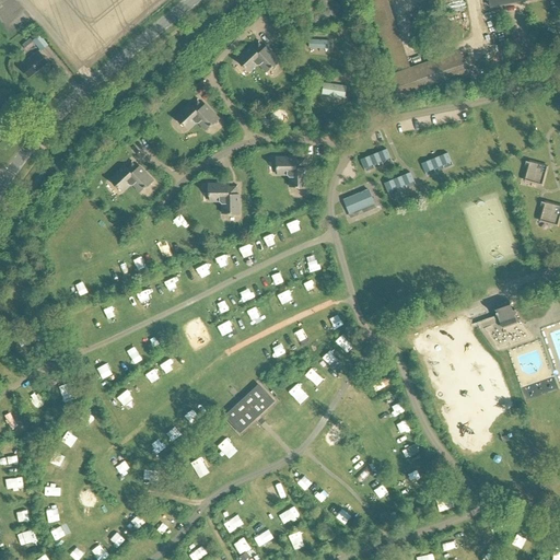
[(48,45),(41,35),(33,41),(41,50),(48,45)]
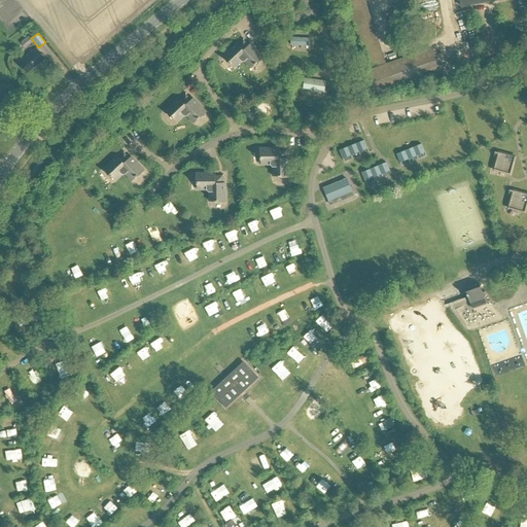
[(22,43),(26,48),(33,42),(29,37),(22,43)]
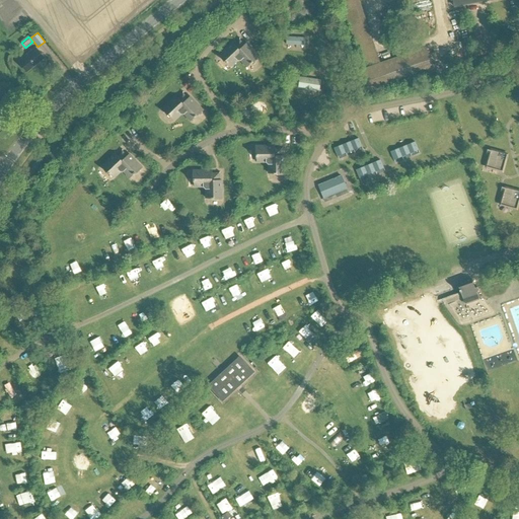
[(305,46),(305,38),(287,36),(286,45),(305,46)]
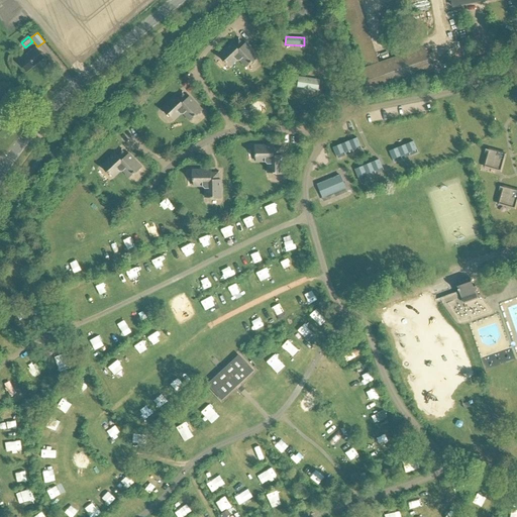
[(242,56),(238,60),(246,68),(249,64),(250,65),(259,57),(246,43),(244,45),(239,40),(233,45),(242,56)]
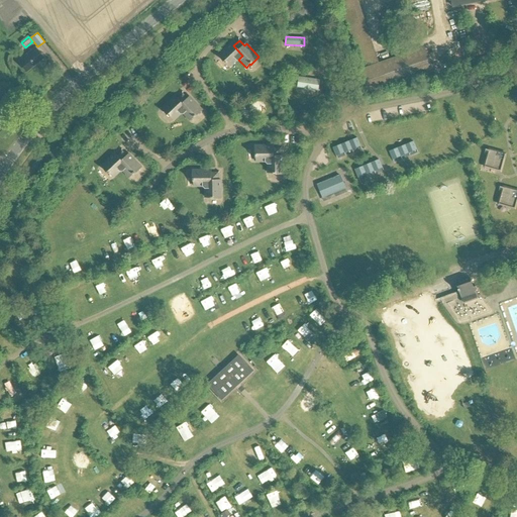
[(230,67),(238,60),(242,56),(233,45),(231,43),(218,56),(226,64),(227,63),(230,67)]
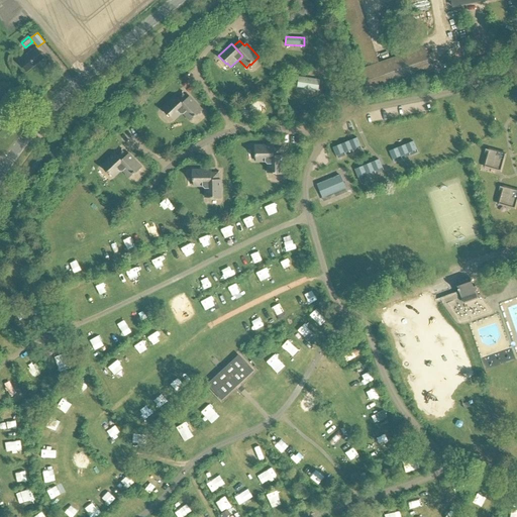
[(18,61),(27,72),(44,58),(35,47),(18,61)]
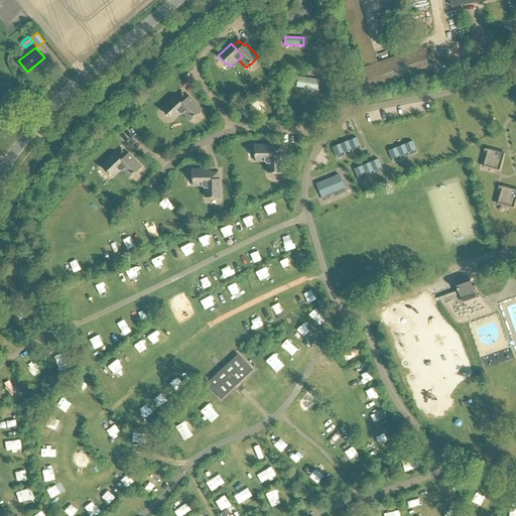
[(358,69),(367,94),(432,73),(424,47),(358,69)]
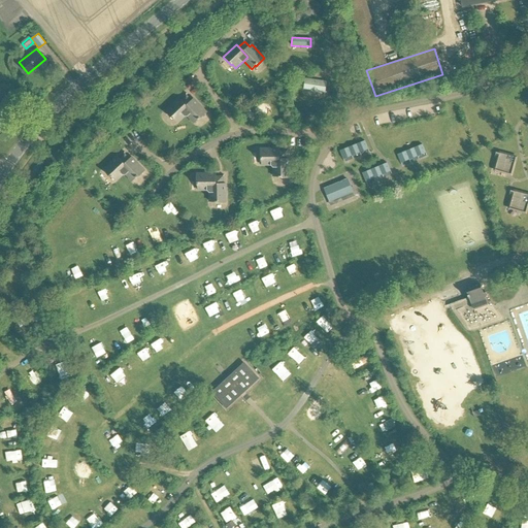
[(325,93),(327,81),(305,78),(303,90),(310,91),(309,92),(319,94),(319,92),(325,93)]
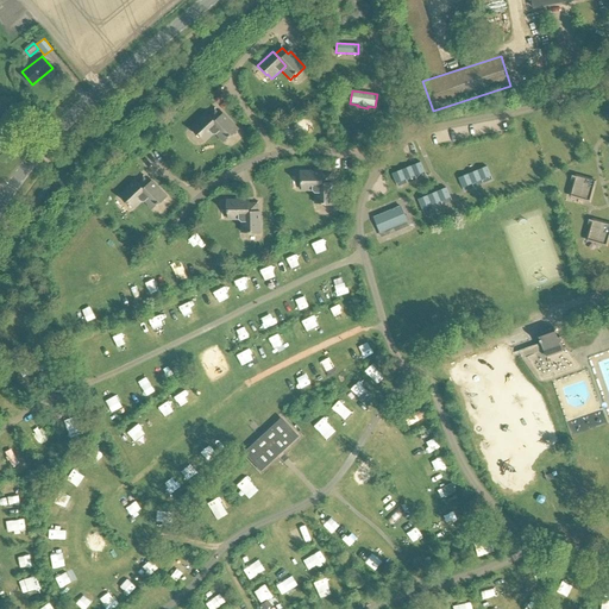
[(214,133),(224,142),(228,138),(228,139),(238,130),(224,114),(221,117),(215,111),(208,117),(220,127),(214,133)]
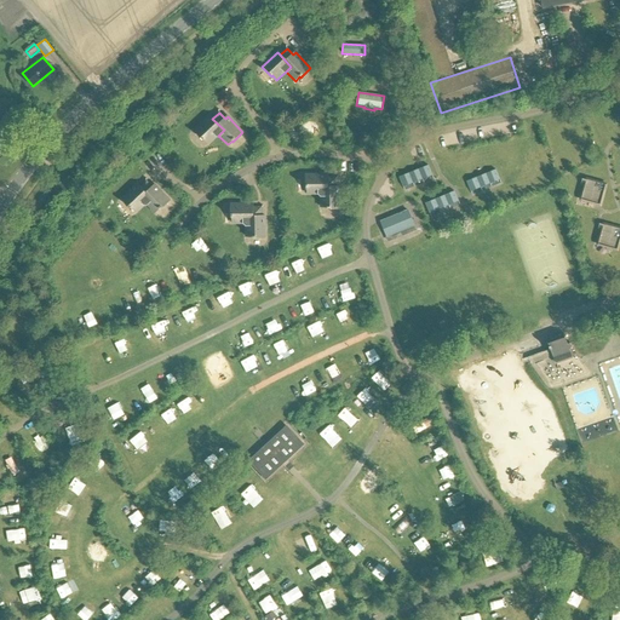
[(208,144),(218,136),(224,130),(212,119),(210,116),(194,131),(204,141),(205,139),(208,144)]
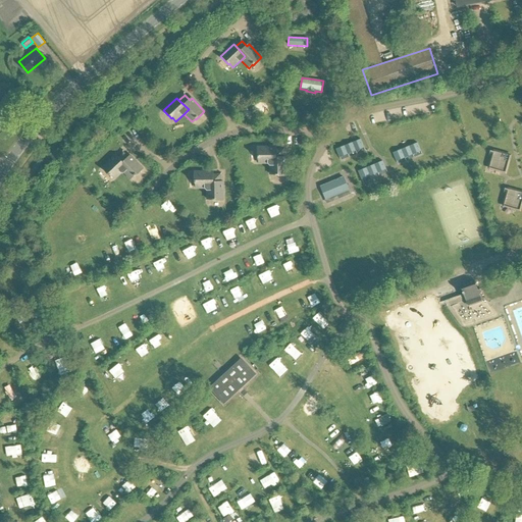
[(340,157),(364,148),(360,139),(335,149),(340,157)]
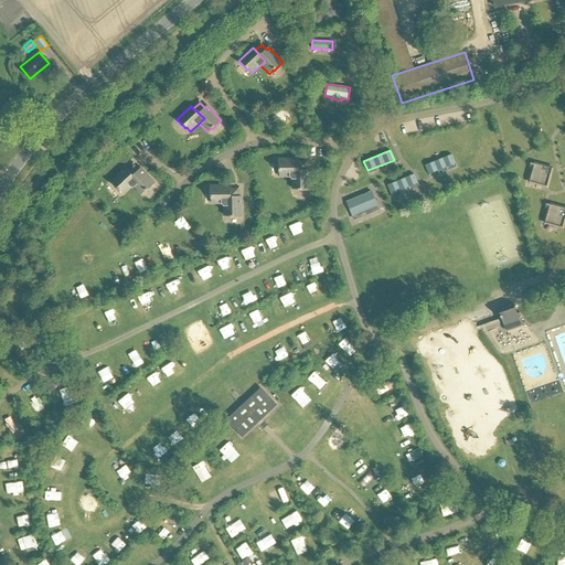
[(456,163),(451,155),(425,166),(429,174),(456,163)]
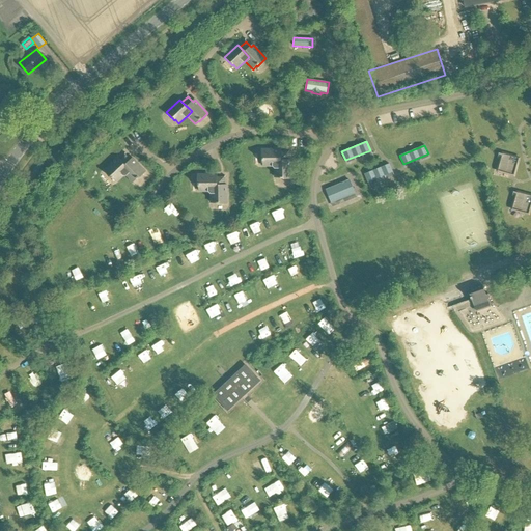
[(263,167),(275,166),(281,166),(281,152),(281,149),(262,149),(262,161),(263,161),(263,167)]
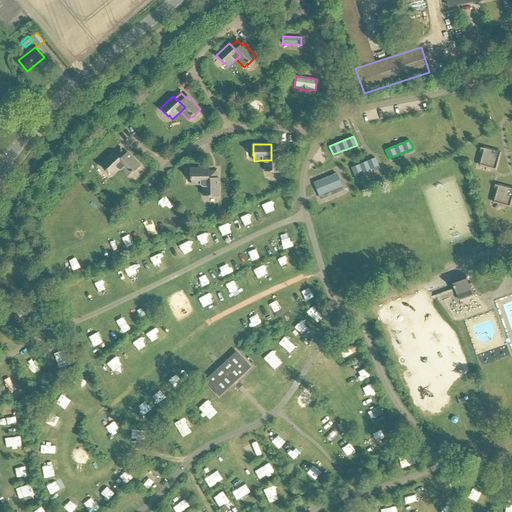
[(497,171),(502,151),(483,146),(478,166),(497,171)]
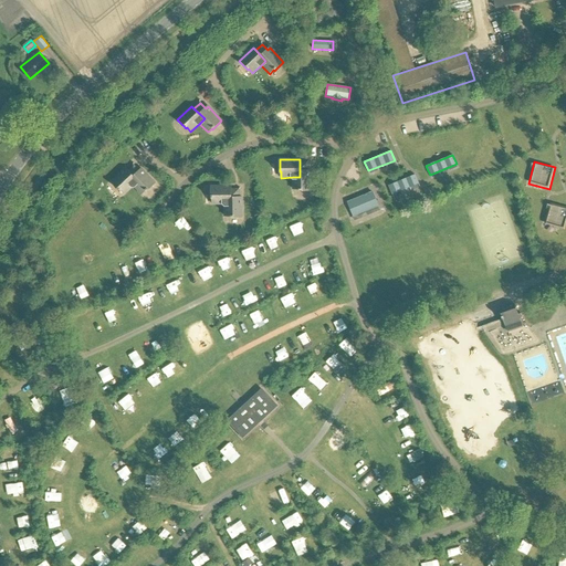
[(293,177),(293,189),(299,189),(299,190),(311,190),(311,170),(307,170),(307,163),(300,163),(300,177),(293,177)]
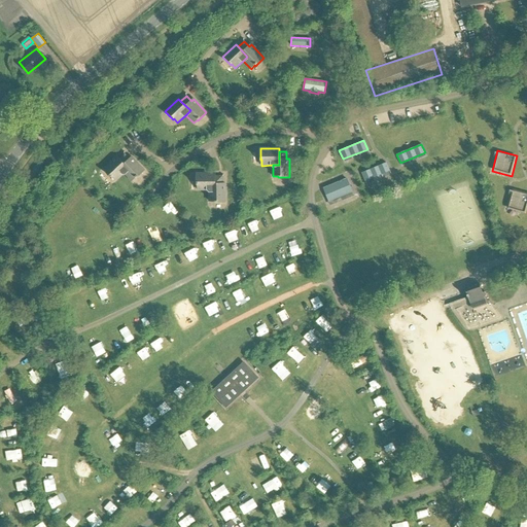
[(129,169),(124,173),(132,181),(136,177),(136,178),(144,171),(132,157),(130,160),(125,154),(118,159),(129,169)]
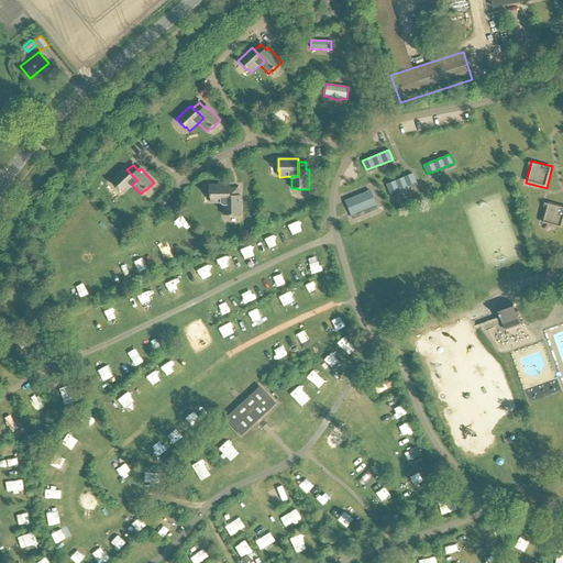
[(123,194),(132,185),(138,180),(127,169),(124,167),(110,181),(119,189),(120,189),(123,194)]
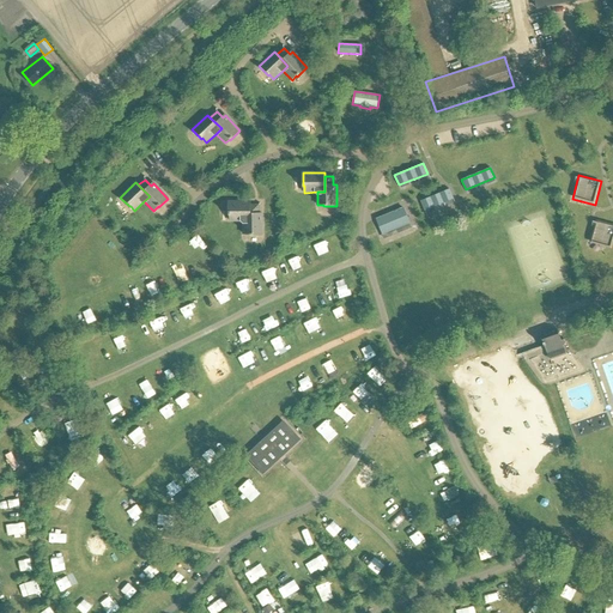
[(454,199),(449,189),(420,201),(425,211),(454,199)]
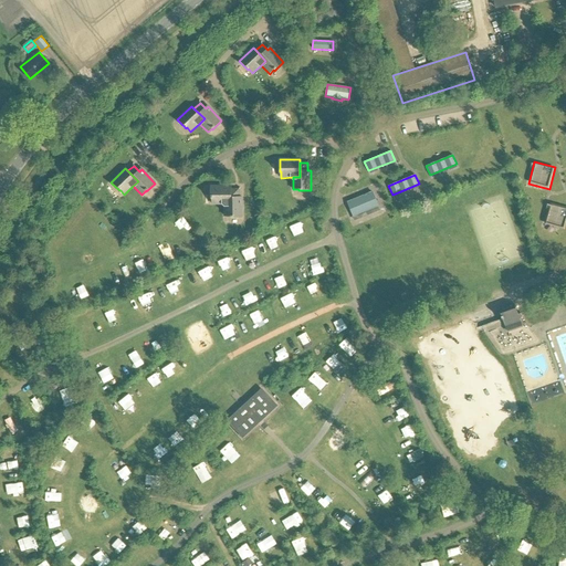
[(212,205),(224,205),(231,205),(231,190),(231,187),(211,187),(211,198),(212,198),(212,205)]
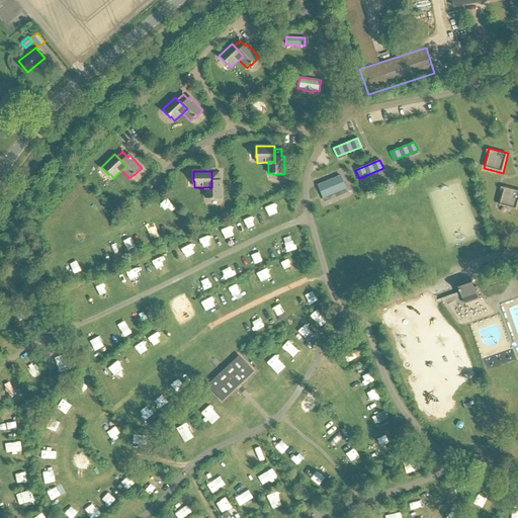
[(211,187),(205,187),(205,198),(210,198),(210,199),(222,199),(222,181),(219,181),(219,173),(211,174),(211,187)]
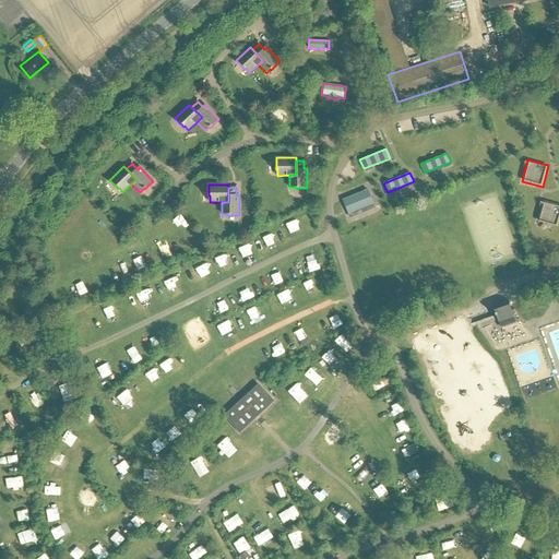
[(373,204),(368,189),(347,198),(353,212),(373,204)]
